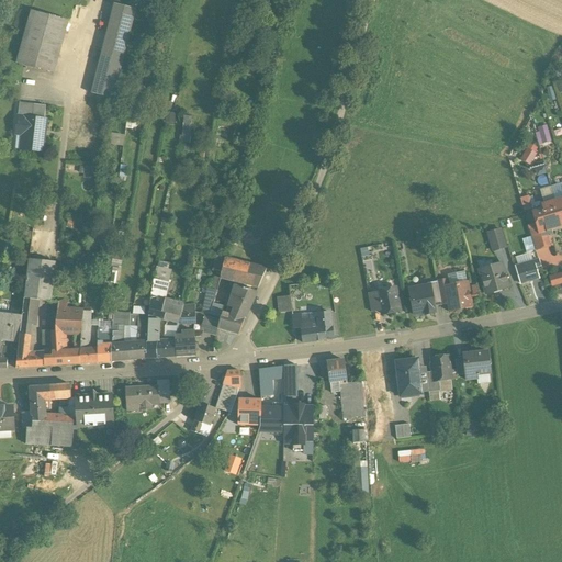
[(114,4),(90,94),(114,100),(136,10),(114,4)]
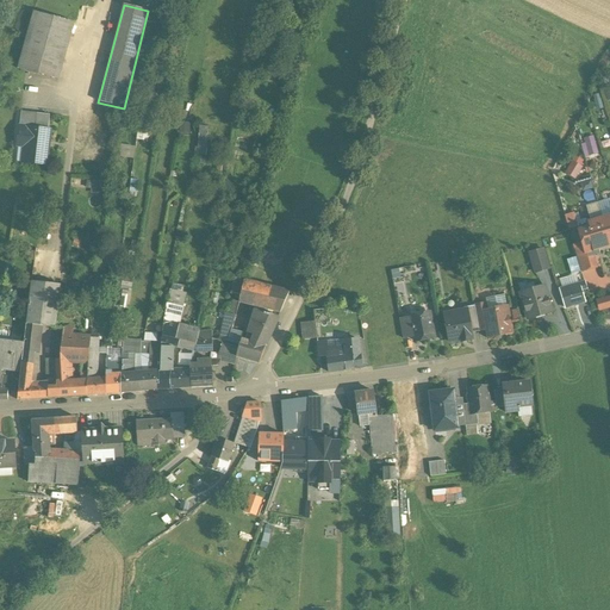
[(74,24),(35,12),(18,69),(58,81),(74,24)]
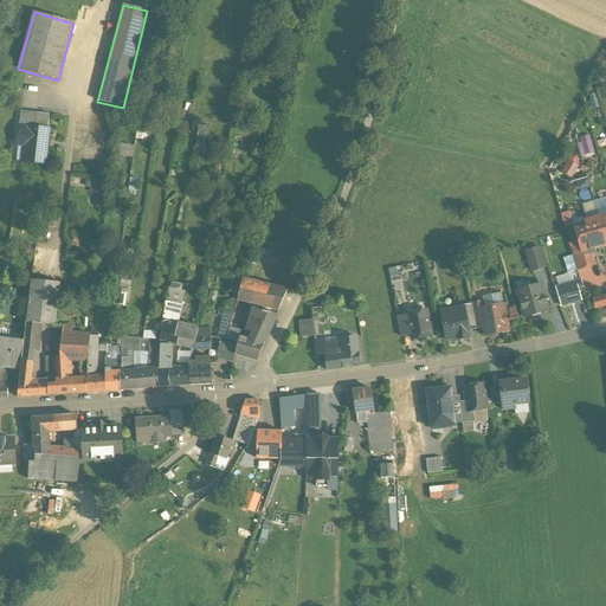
[(50,115),(37,113),(34,128),(47,130),(50,115)]
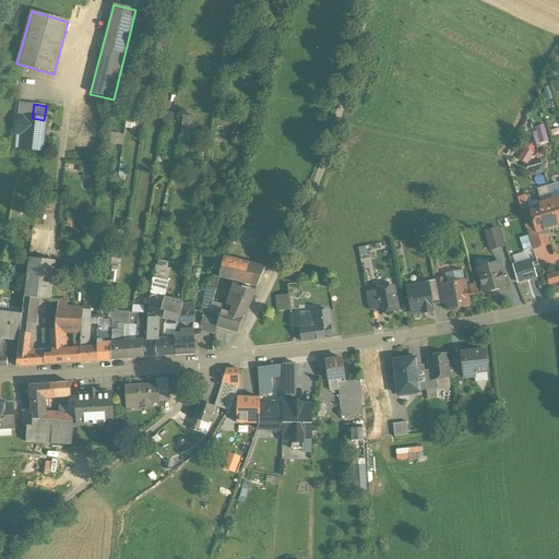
[(166,122),(174,123),(176,114),(167,113),(166,122)]
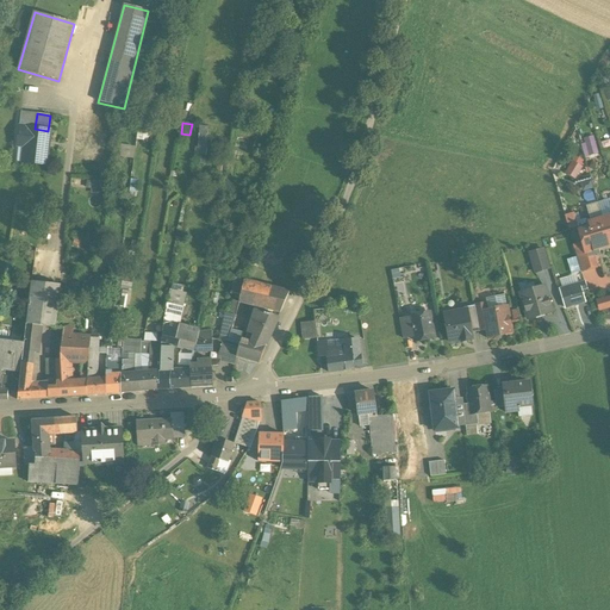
[(197,125),(195,154),(206,154),(206,125),(197,125)]
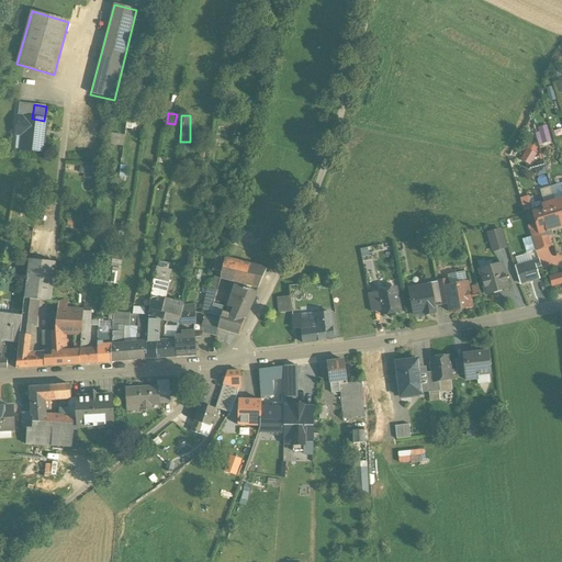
[(32,119),(18,117),(17,134),(23,135),(21,150),(42,153),(46,121),(44,121),(32,119)]
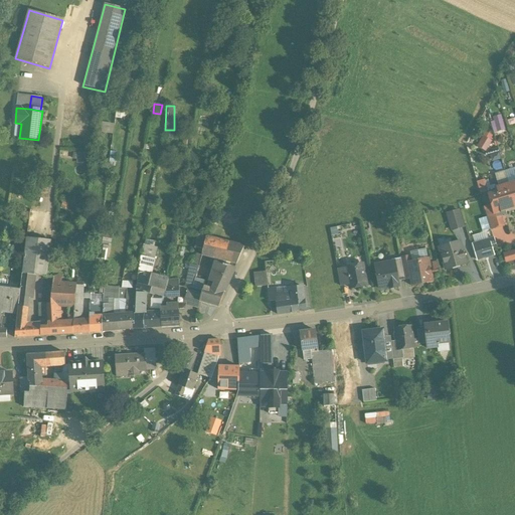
[(502,119),(490,122),(494,133),(505,130),(502,119)]
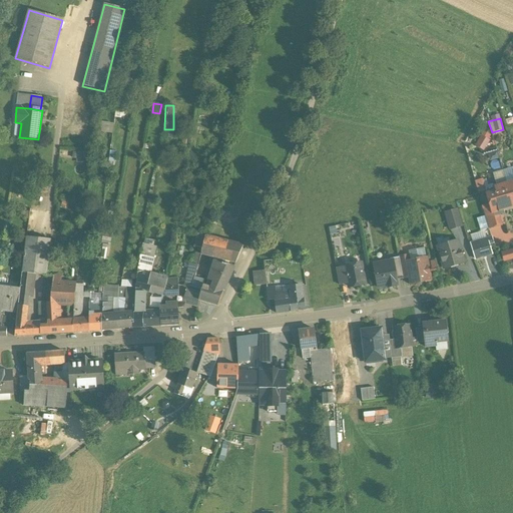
[(100,133),(112,133),(113,122),(100,122),(100,133)]
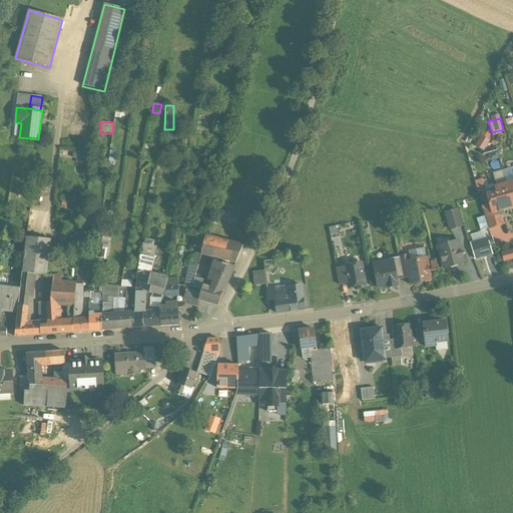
[(482,131),(474,146),(482,150),(491,135),(482,131)]
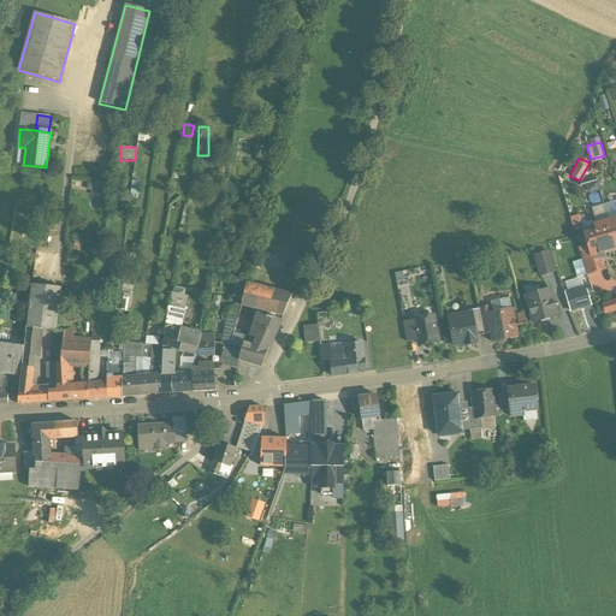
[(92,197),(104,200),(106,187),(94,184),(92,197)]
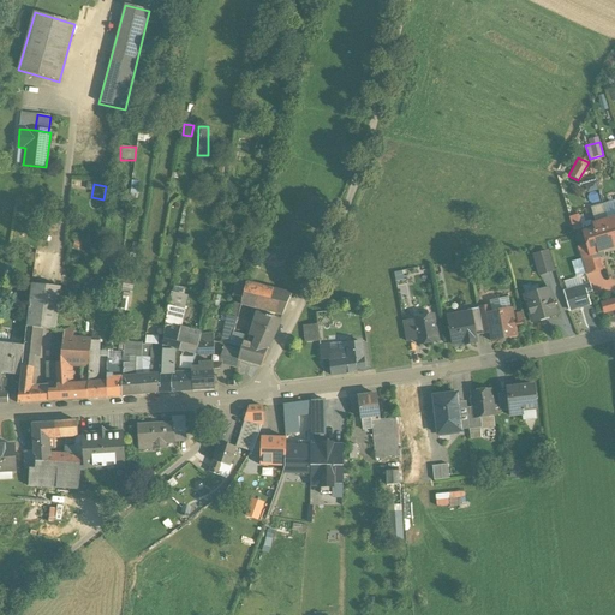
[(614,246),(608,221),(583,228),(589,251),(590,255),(598,254),(614,248),(614,246)]
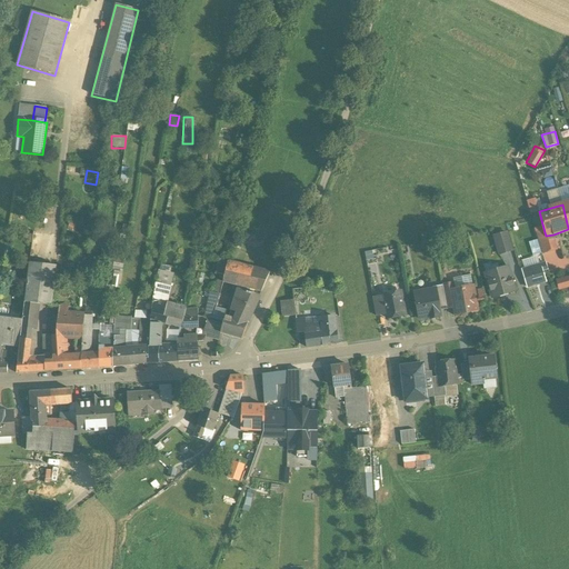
[(553,235),(546,236),(545,232),(537,235),(542,253),(555,249),(551,237),(553,235)]
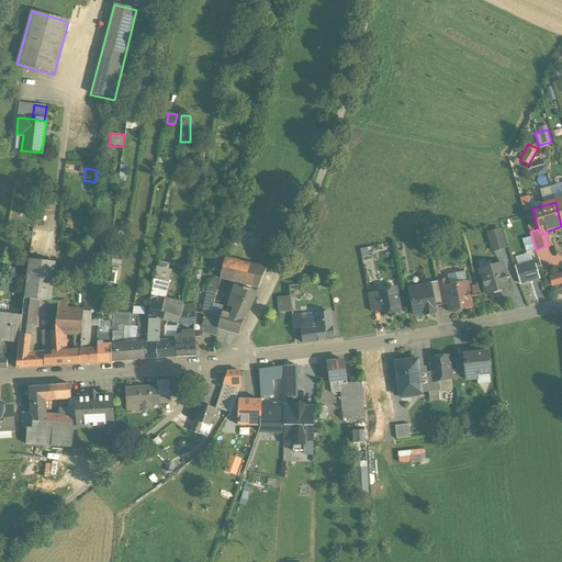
[(501,231),(487,234),(493,251),(506,248),(501,231)]
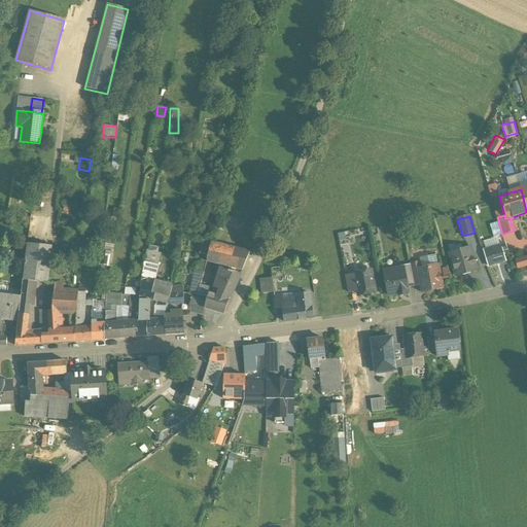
[(199,253),(208,255),(211,242),(203,240),(199,253)]
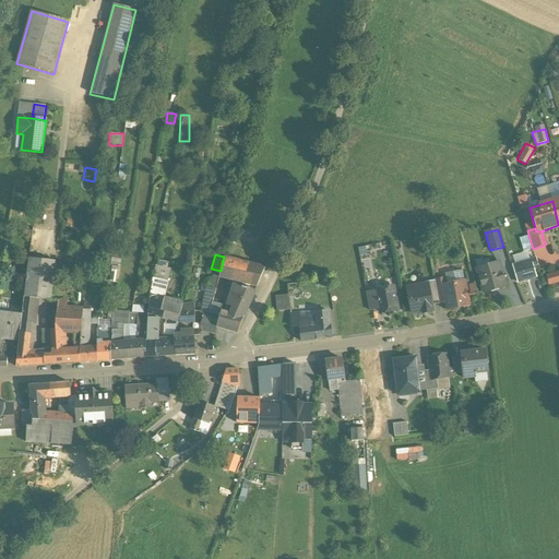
[(265,268),(224,257),(221,271),(218,277),(257,287),(265,268)]
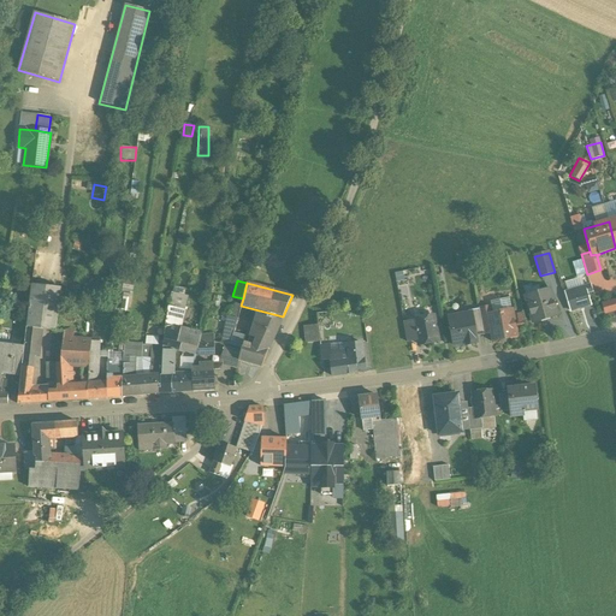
[(52,330),(55,331),(58,317),(61,289),(45,286),(31,285),(27,327),(41,329),(52,330)]
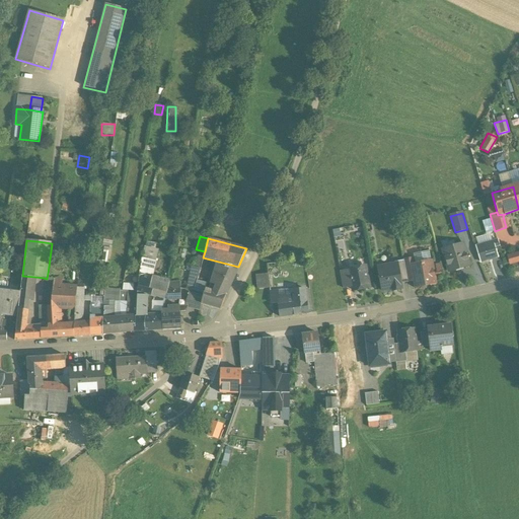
[(497,240),(476,246),(480,263),(498,257),(497,254),(495,247),(499,246),(497,240)]
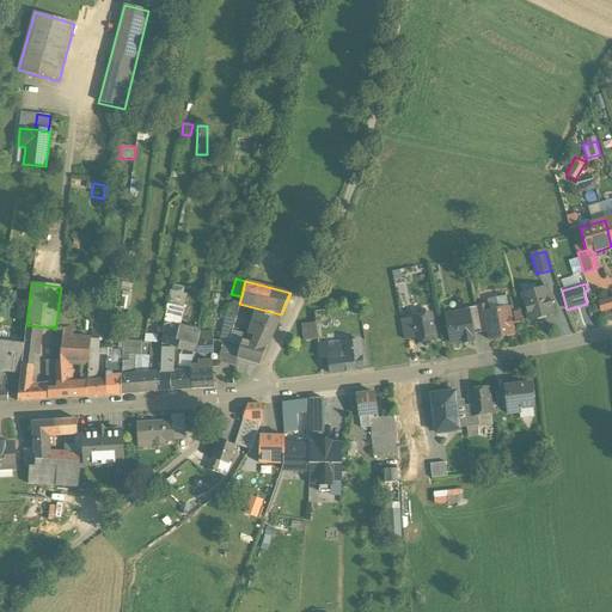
[(546,288),(522,294),(526,306),(527,305),(528,311),(527,312),(530,320),(538,318),(539,316),(543,314),(545,316),(554,313),(551,305),(550,306),(549,301),(550,301),(546,288)]
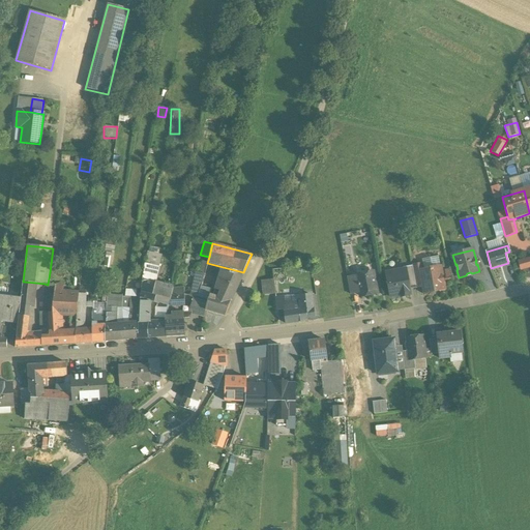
[(147,252),(145,264),(158,267),(162,255),(147,252)]
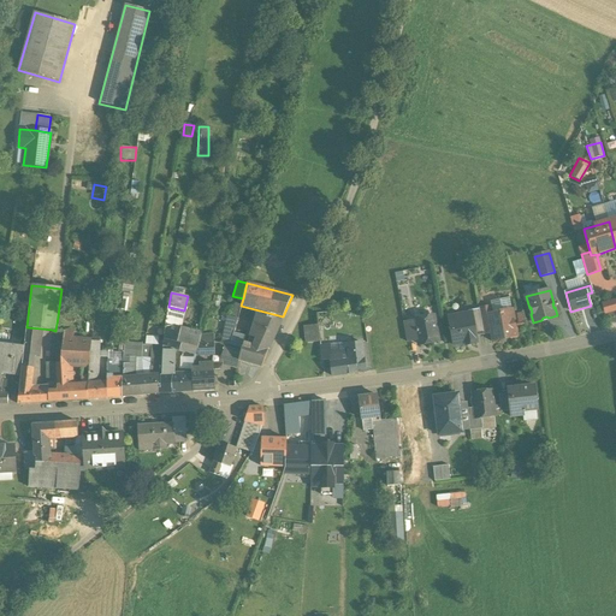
[(615,301),(603,304),(605,313),(615,309),(615,301)]
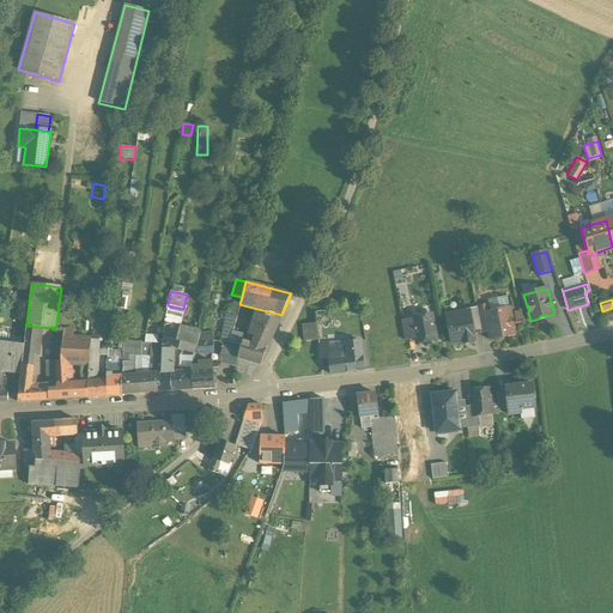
[(168,305),(167,315),(182,319),(183,309),(168,305)]
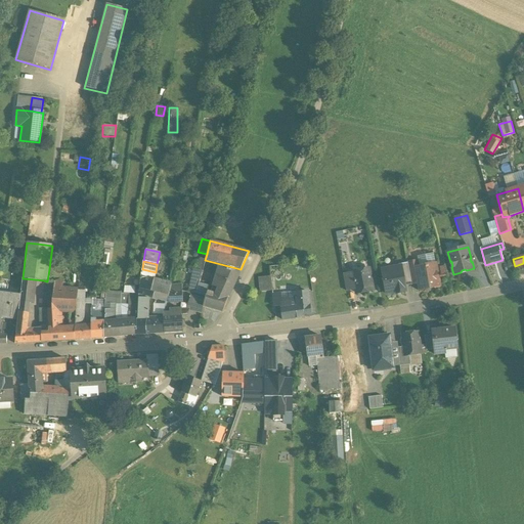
[(418,261),(407,263),(411,284),(419,282),(416,267),(419,267),(418,261)]
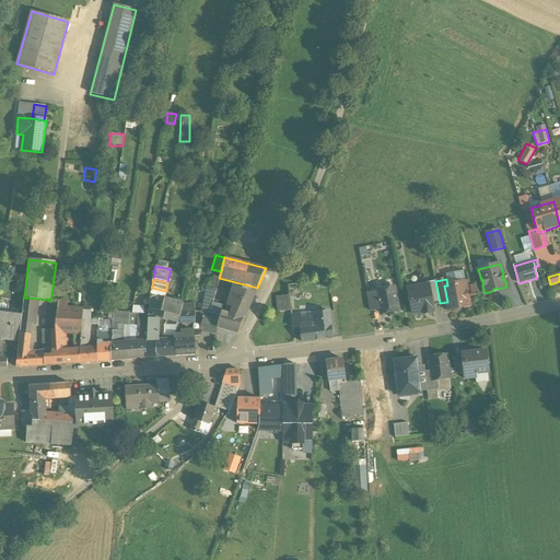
[(440,303),(435,281),(426,282),(427,286),(429,286),(432,305),(440,303)]
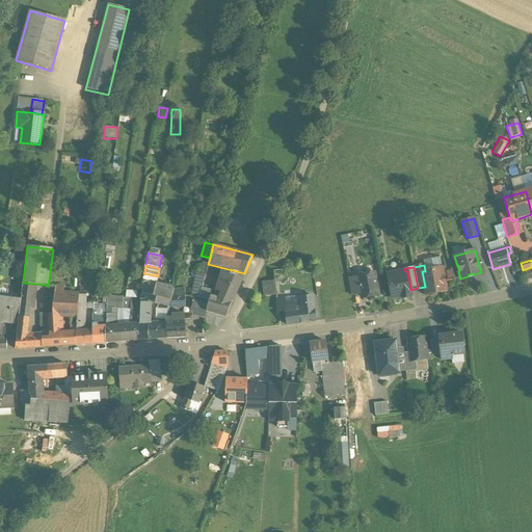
[(425,271),(422,271),(425,287),(426,295),(446,291),(442,268),(425,271)]
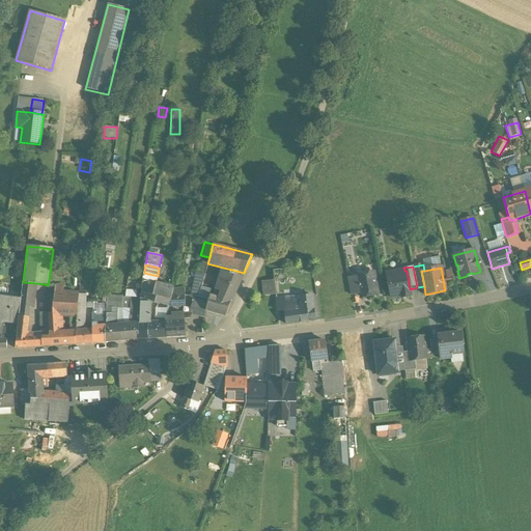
[(242,275),(222,270),(218,284),(224,285),(220,298),(230,301),(242,275)]
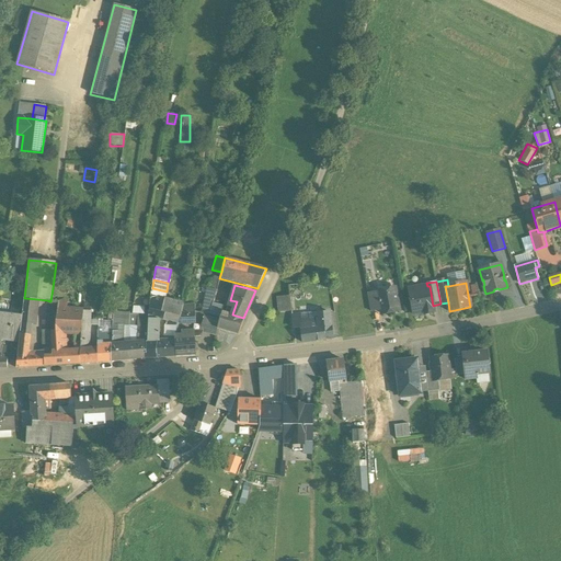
[(290,286),(279,286),(278,298),(279,312),(292,311),(292,308),(290,286)]
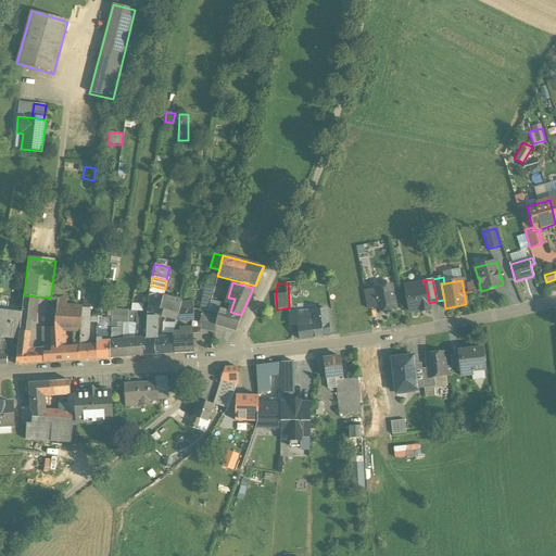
[(424,283),(413,286),(414,290),(406,291),(411,313),(420,311),(420,312),(429,310),(429,308),(430,308),(429,303),(426,283),(424,283)]
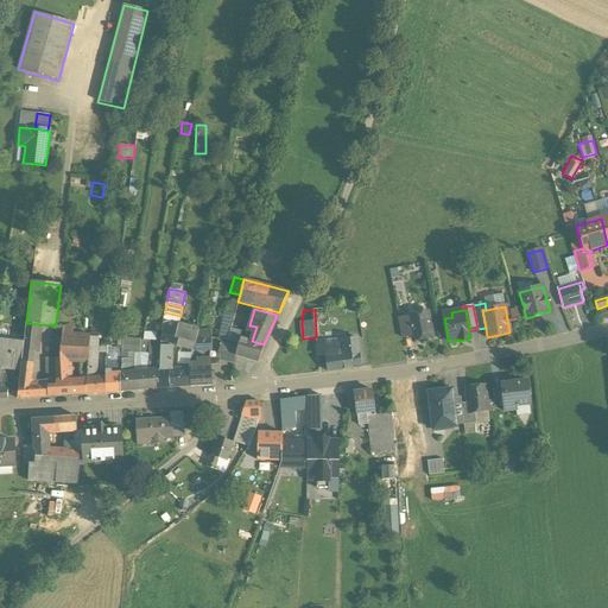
[(57,312),(55,327),(63,328),(65,314),(57,312)]
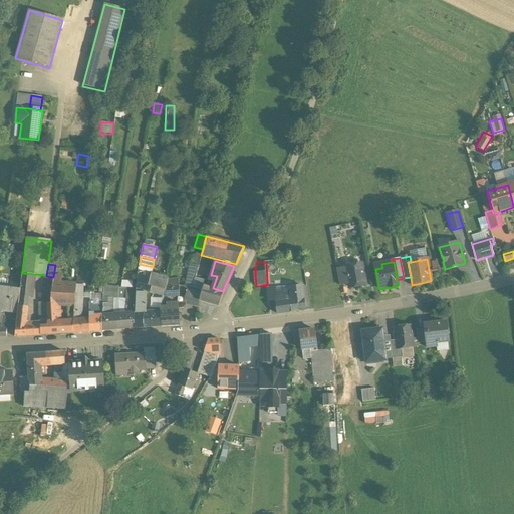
[(153,267),(140,264),(139,270),(152,274),(153,267)]
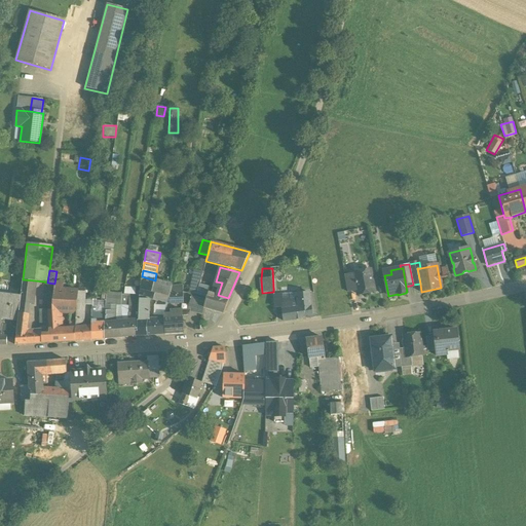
[(202,273),(194,271),(190,294),(193,294),(196,295),(199,285),(202,273)]
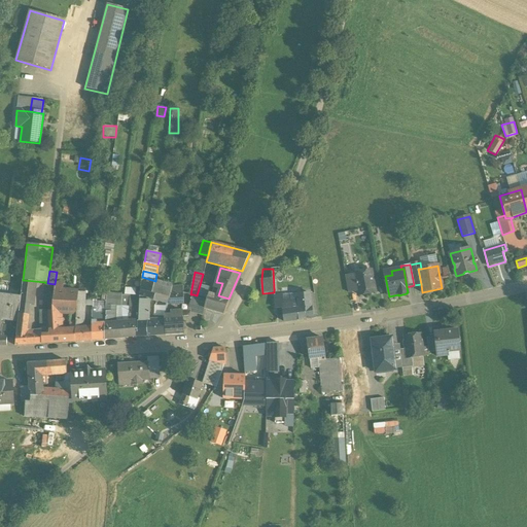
[(372,275),(365,276),(365,272),(354,274),(358,291),(357,291),(358,295),(376,291),(372,275)]
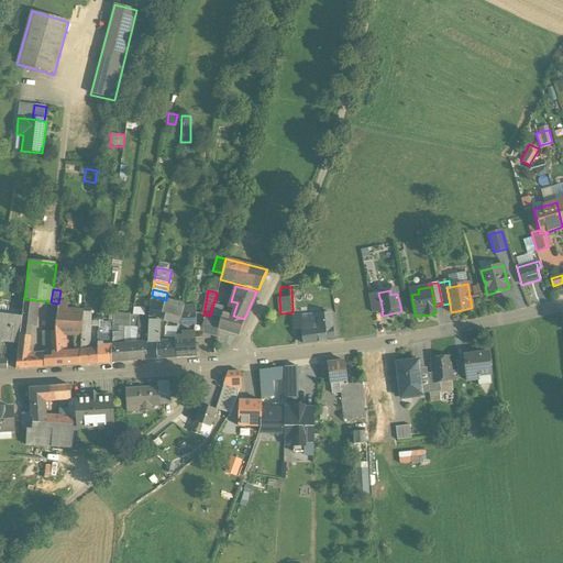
[(378,293),(368,295),(372,312),(382,311),(383,311),(378,293)]
